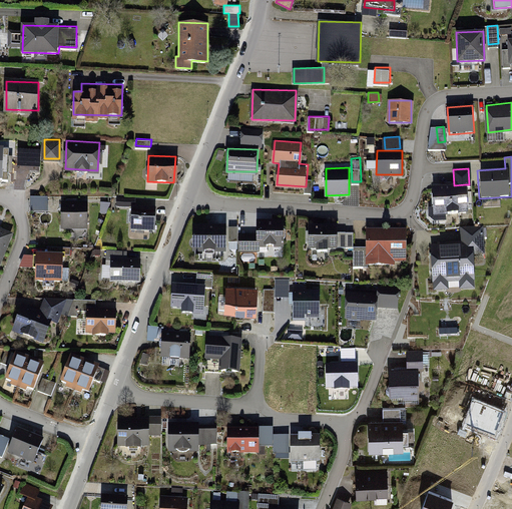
[(454,185),(432,186),(433,214),(467,213),(465,184),(454,185)]
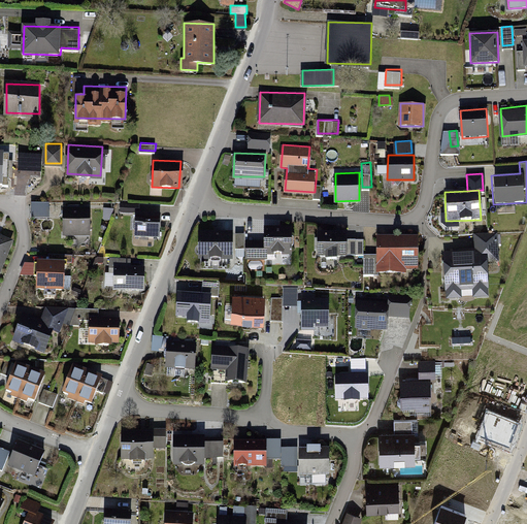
[(48,200),(31,200),(31,216),(48,216),(48,200)]
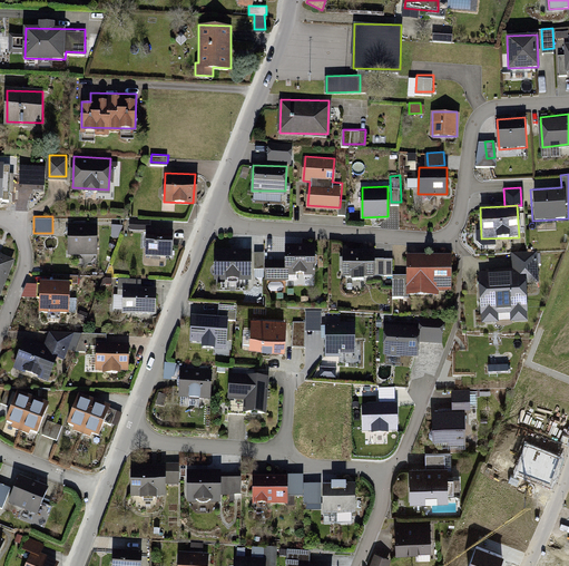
[(149,217),(131,217),(131,227),(149,227),(149,217)]
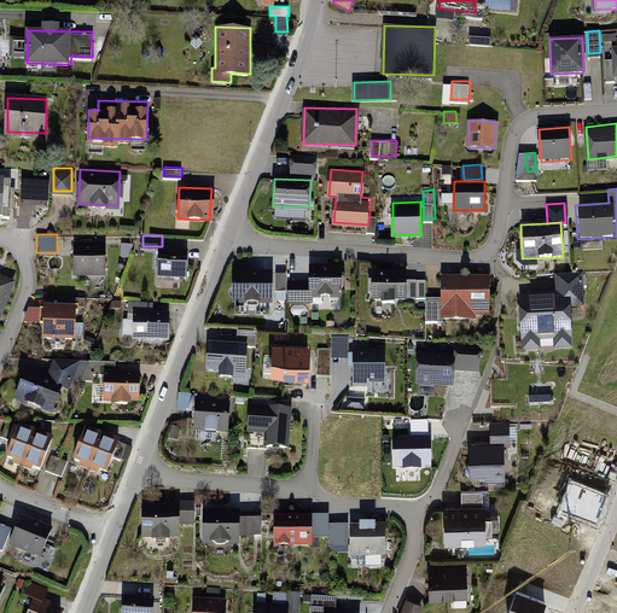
[(105,238),(75,238),(74,270),(105,272),(105,238)]
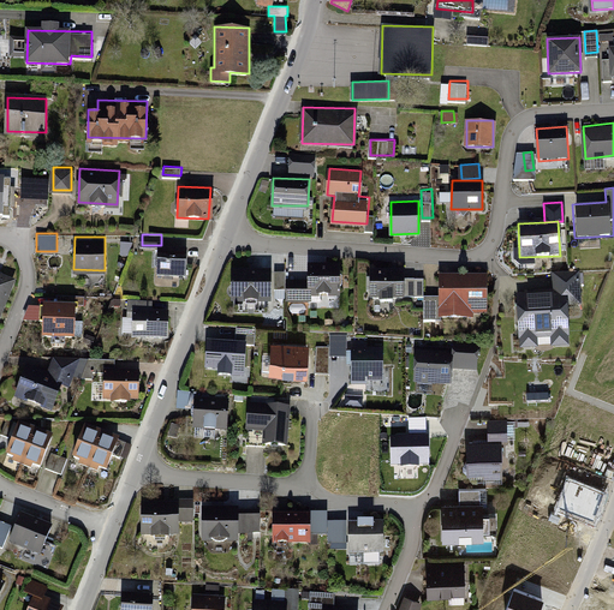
[(185,249),(156,246),(155,274),(184,276),(185,249)]
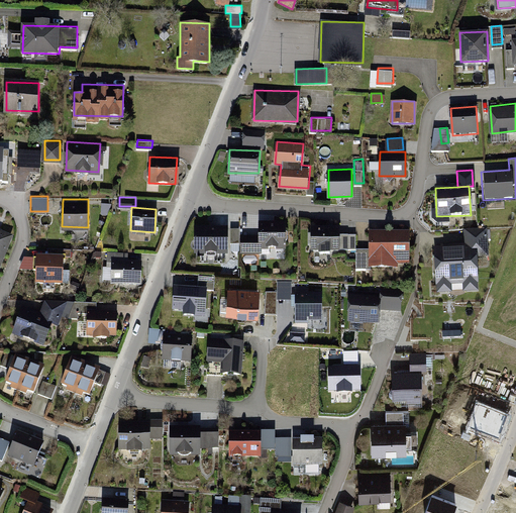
[(286,218),(258,218),(258,233),(258,245),(286,245),(286,218)]
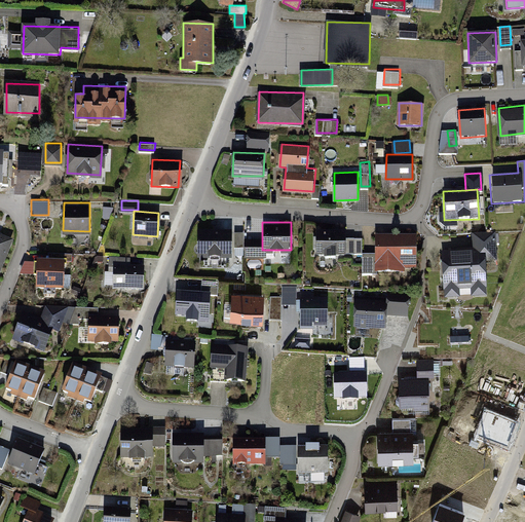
[(11,234),(0,229),(0,267),(11,234)]
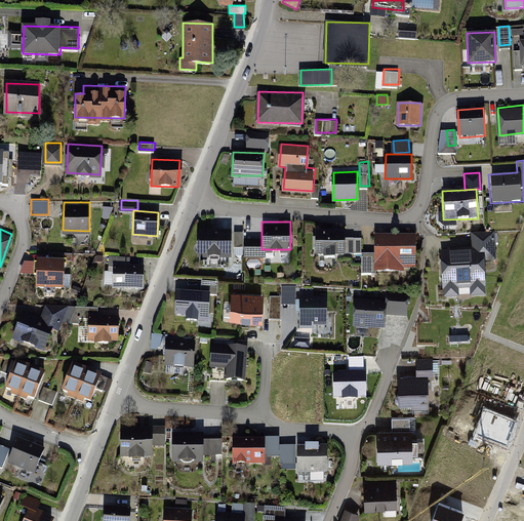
[(230,230),(197,231),(198,256),(231,255),(230,230)]
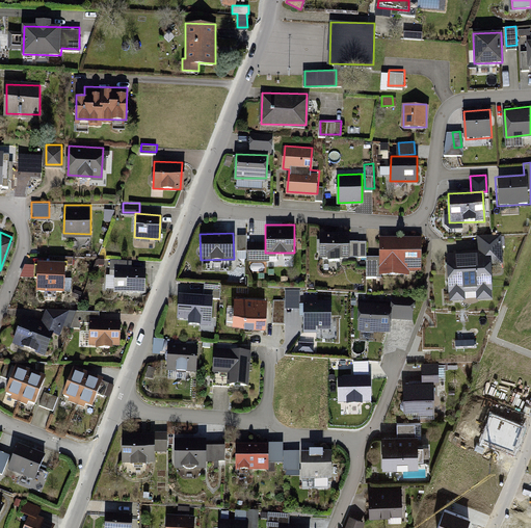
[(421,234),(378,235),(379,256),(379,272),(421,271),(421,234)]
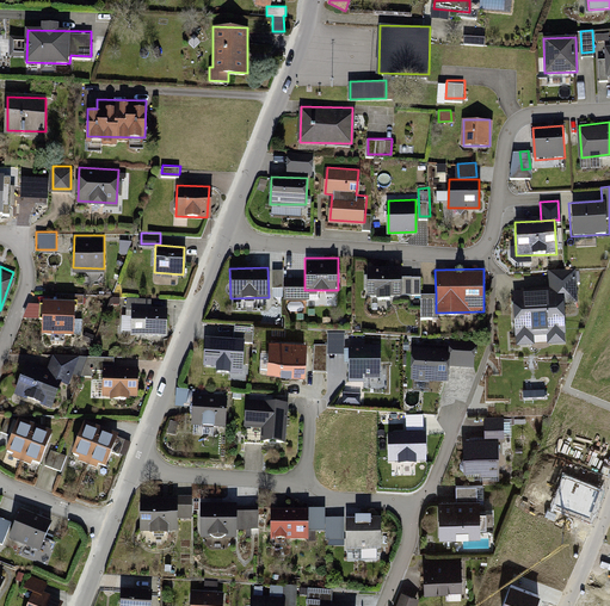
[(400,270),(368,271),(369,296),(401,295),(400,270)]
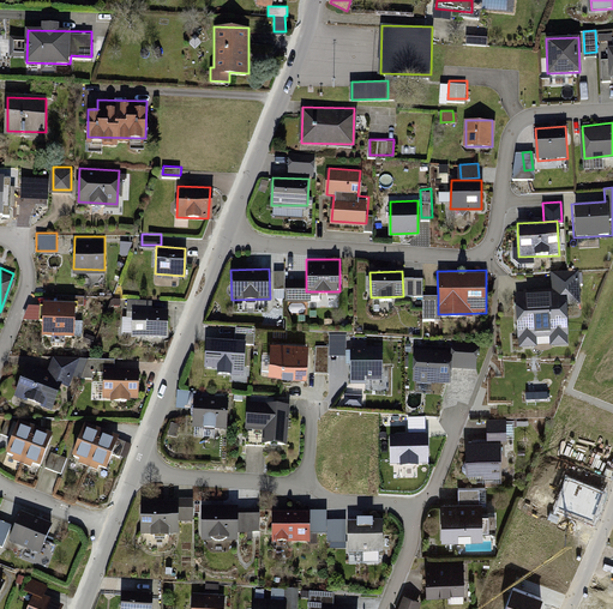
[(576,271),(551,272),(551,287),(515,288),(518,348),(570,344),(568,303),(578,303),(576,271)]
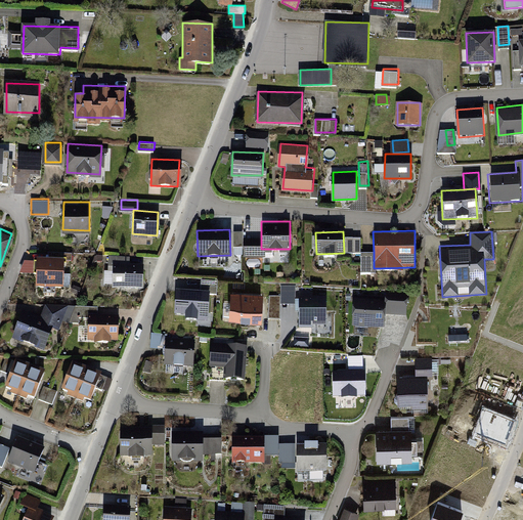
[(359,235),(346,236),(347,252),(360,251),(359,235)]
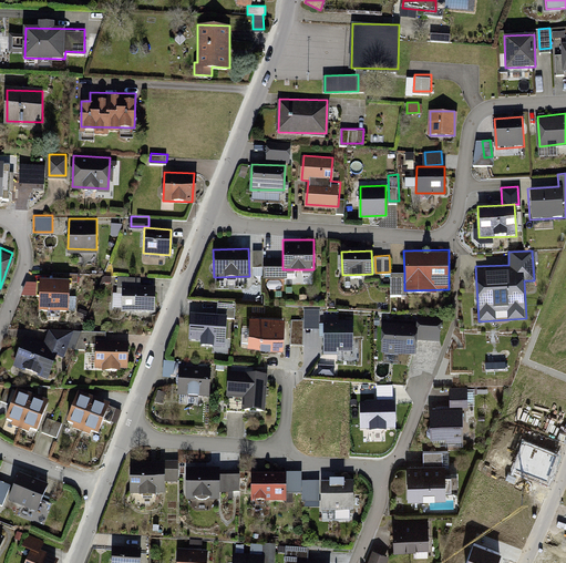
[(283,256),(264,256),(264,278),(283,278),(283,269),(283,256)]
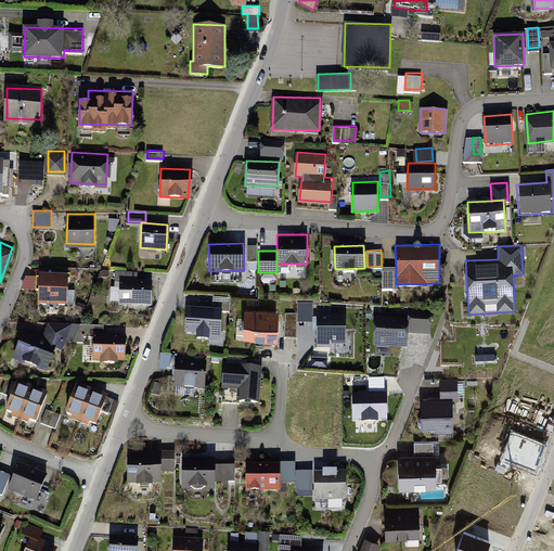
[(256,258),(247,258),(247,269),(257,269),(256,258)]
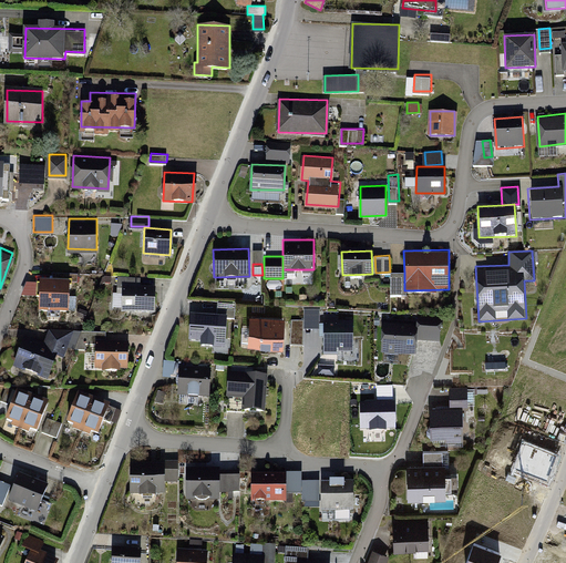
[(404,273),(391,273),(391,295),(404,294),(404,290),(404,273)]
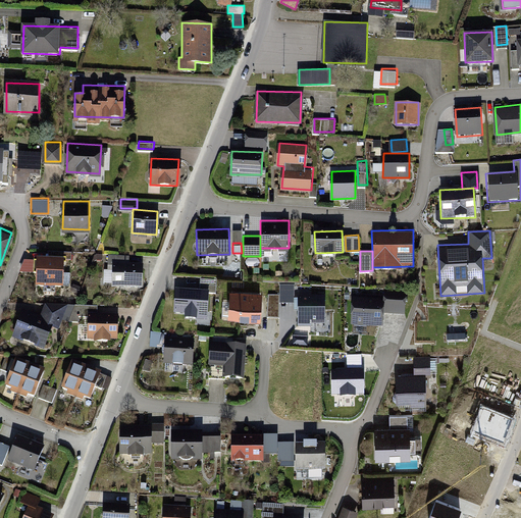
[(128,253),(110,252),(110,264),(112,265),(128,265),(128,253)]
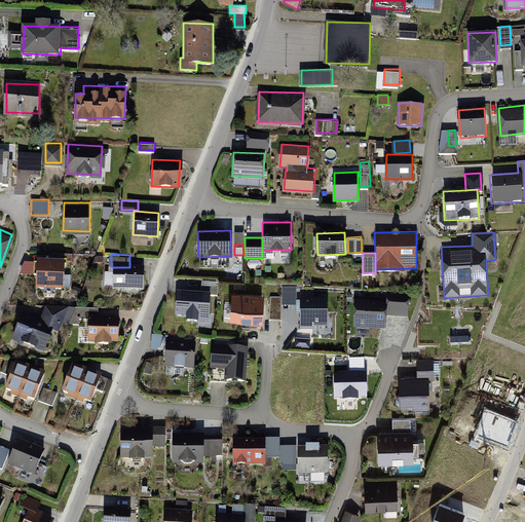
[(64,261),(36,260),(35,290),(62,292),(64,261)]
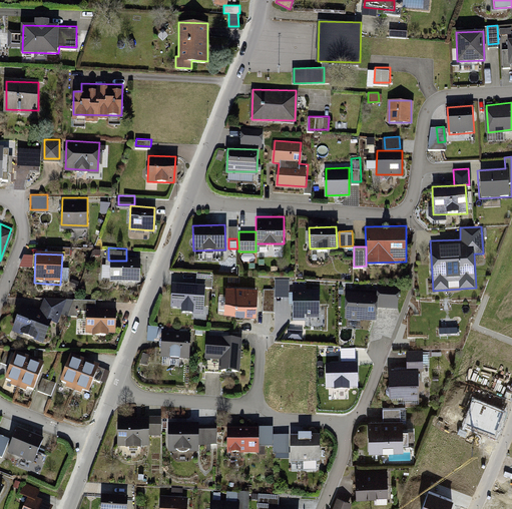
[(140,262),(110,261),(110,284),(140,285),(140,262)]
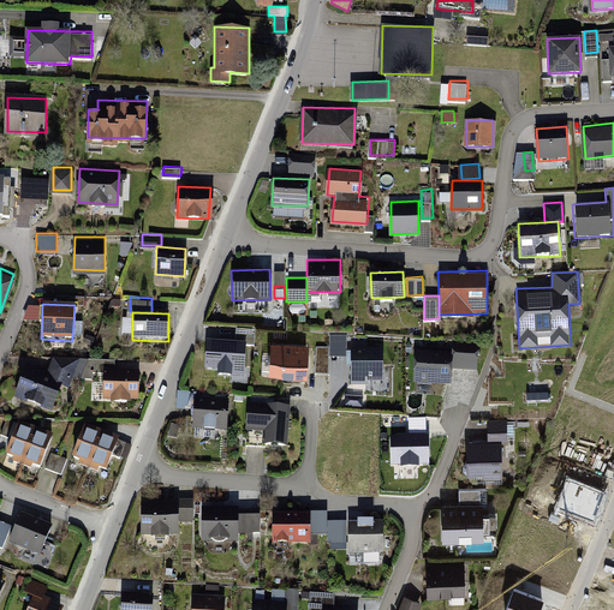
[(238,322),(237,338),(255,339),(256,324),(238,322)]
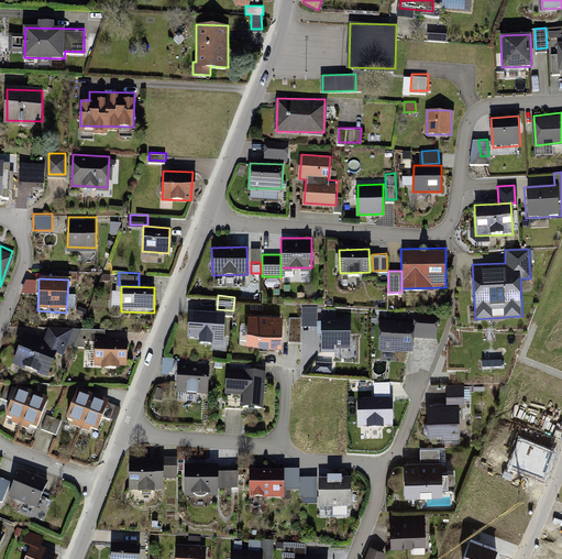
[(318,304),(301,304),(301,324),(317,325),(318,304)]
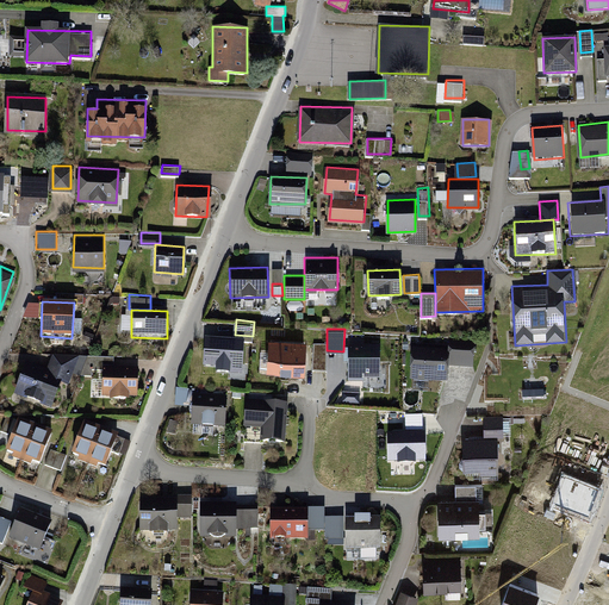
[(244,337),(204,335),(203,363),(216,363),(215,369),(242,370),(244,337)]
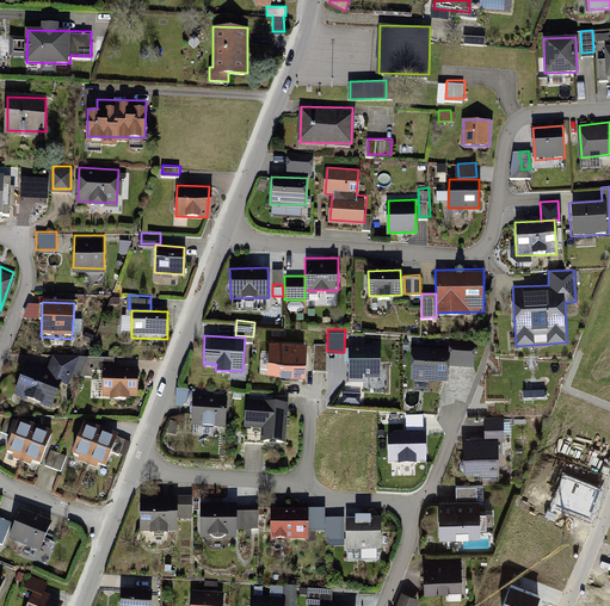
[(269,371),(307,371),(308,335),(269,335),(269,371)]
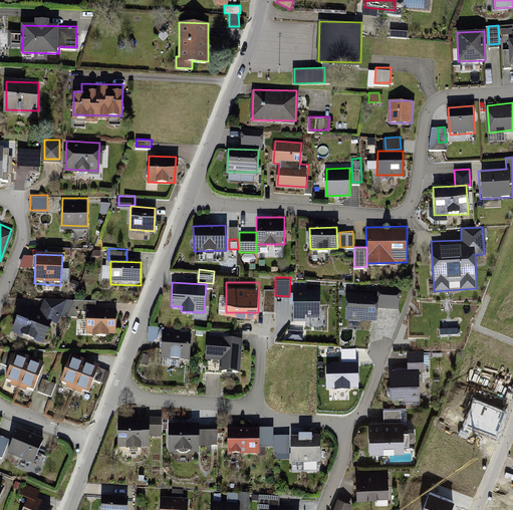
[(275,287),(264,286),(263,310),(274,310),(275,287)]
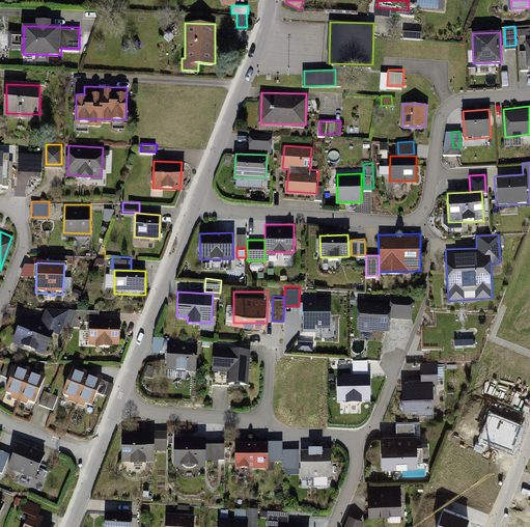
[(331,298),(303,298),(303,330),(316,330),(316,327),(331,327),(331,298)]
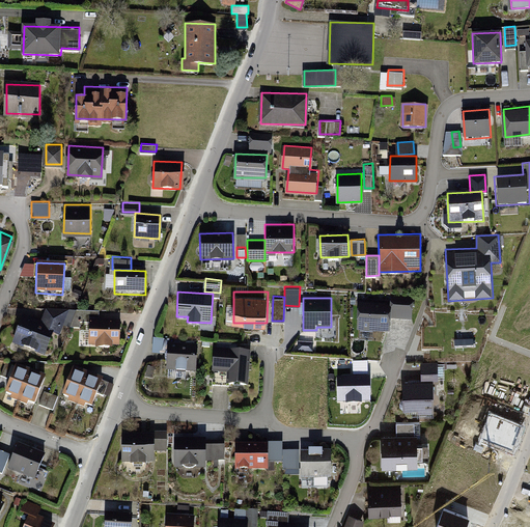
[(390,301),(358,300),(357,327),(389,329),(390,301)]
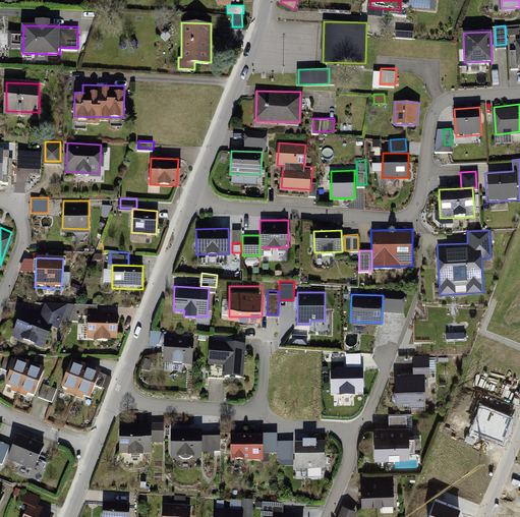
[(404,295),(384,294),(383,309),(403,311),(404,295)]
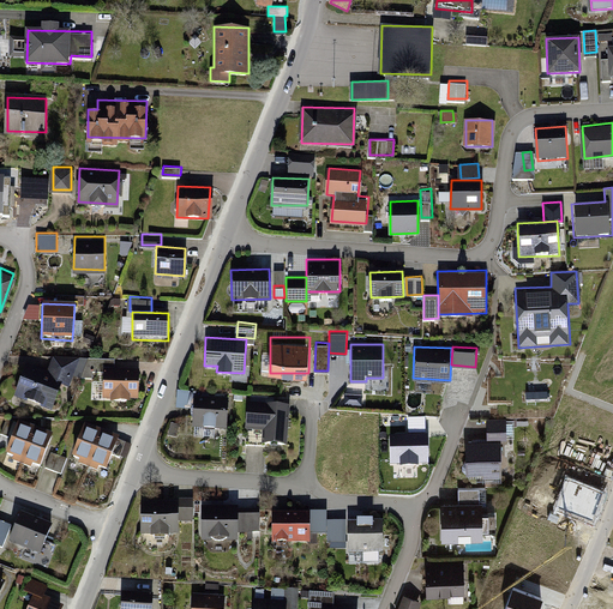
[(86,356),(53,355),(48,368),(28,361),(16,392),(52,408),(60,386),(67,389),(73,374),(79,378),(86,356)]
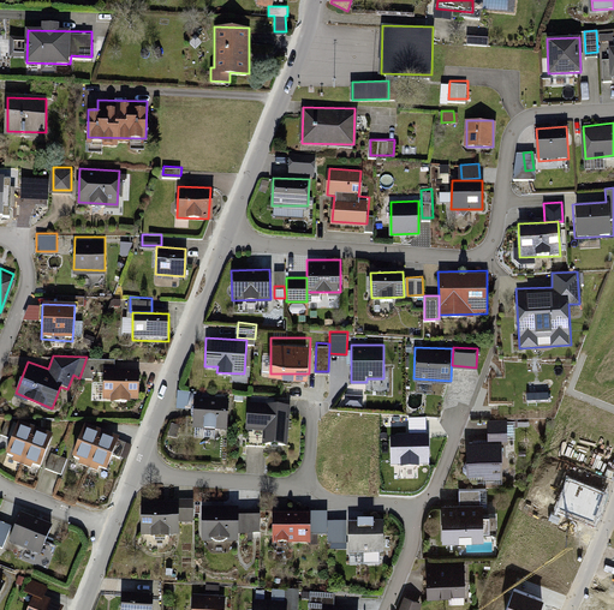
[(112,358),(91,358),(93,369),(112,369),(112,358)]
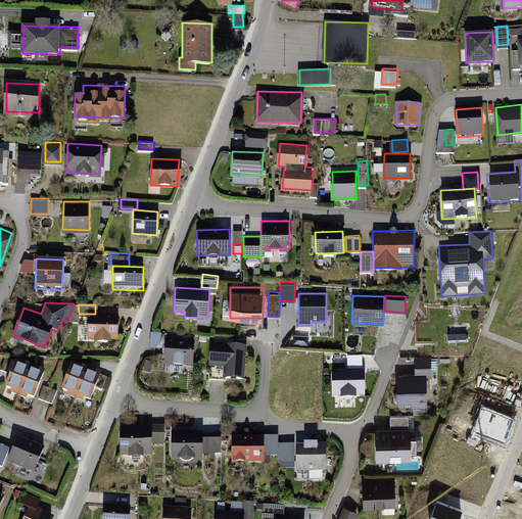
[(117,317),(89,317),(89,337),(116,338),(117,317)]
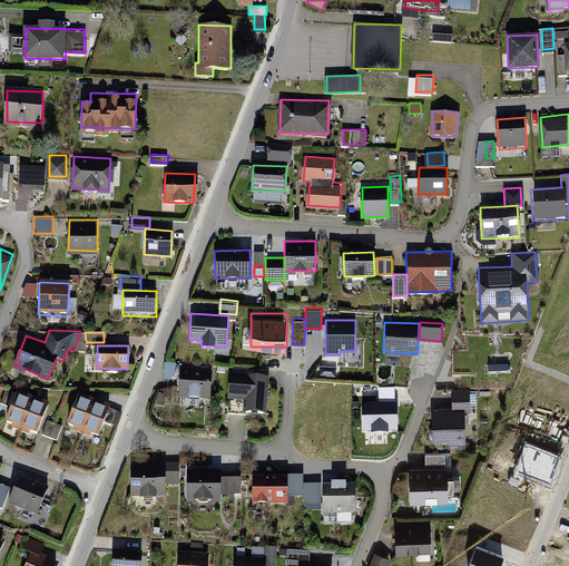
[(180,361),(165,360),(165,376),(180,377),(180,361)]
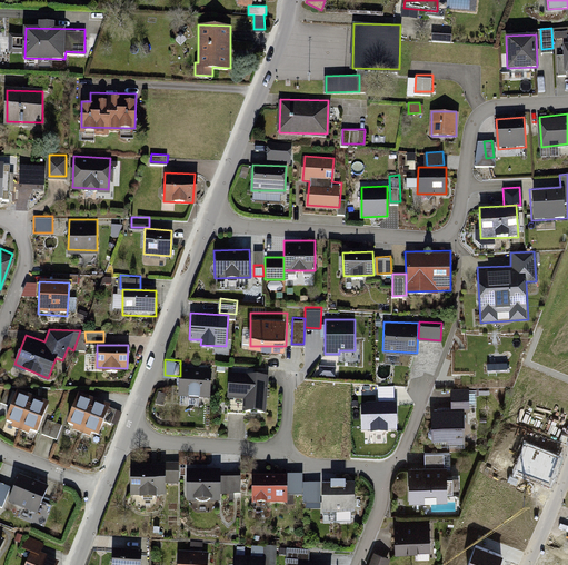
[(211,368),(181,365),(179,394),(209,396),(211,368)]
